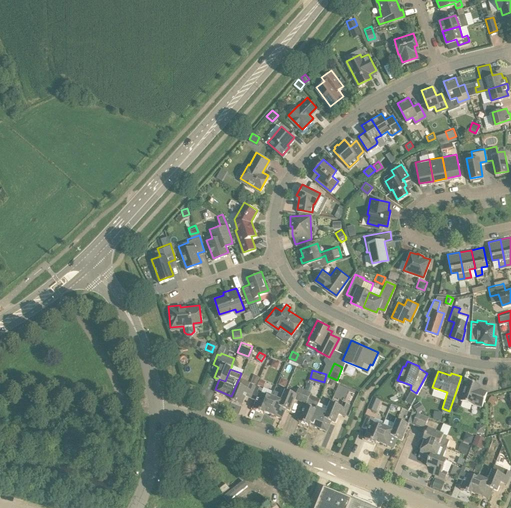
[(250,380),(240,376),(231,396),(230,397),(242,402),(245,394),(250,396),(255,384),(249,381),(250,380)]
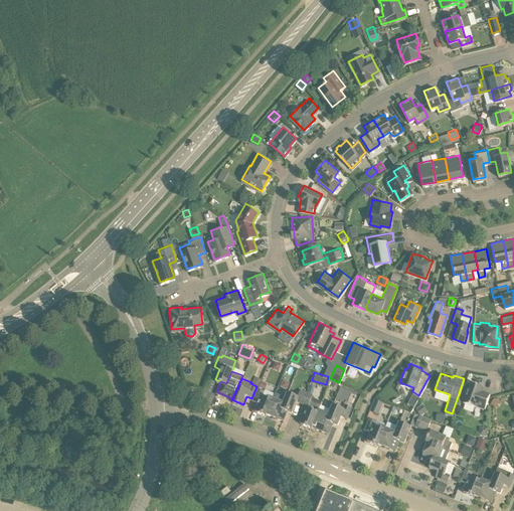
[(482,385),(470,380),(463,400),(476,404),(476,403),(485,406),(489,392),(481,389),(482,385)]
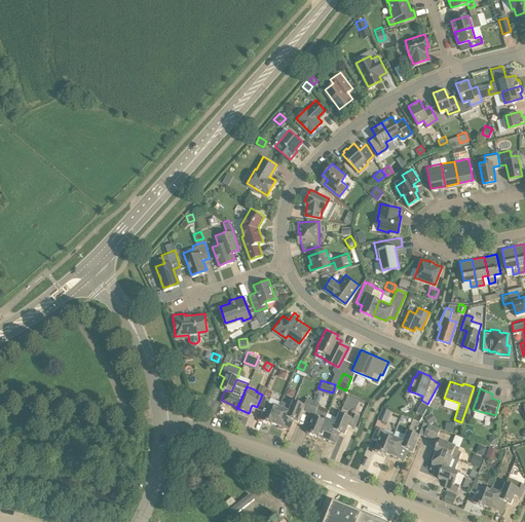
[(269,397),(268,397),(263,395),(262,395),(257,407),(263,409),(260,417),(271,422),(271,420),(277,406),(267,402),(269,397)]
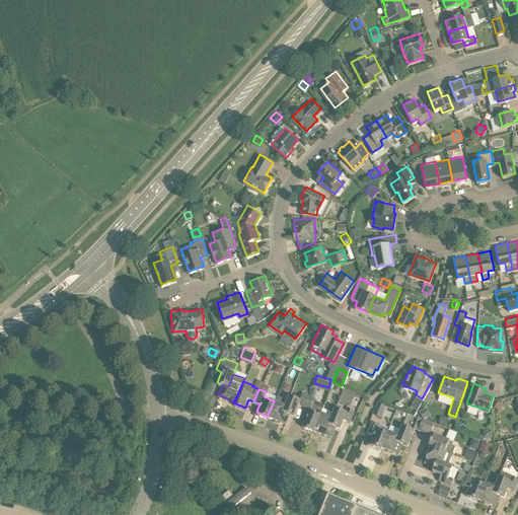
[(304,403),(308,393),(302,391),(299,397),(289,393),(287,397),(285,403),(283,409),(289,412),(294,414),(299,401),(304,403)]
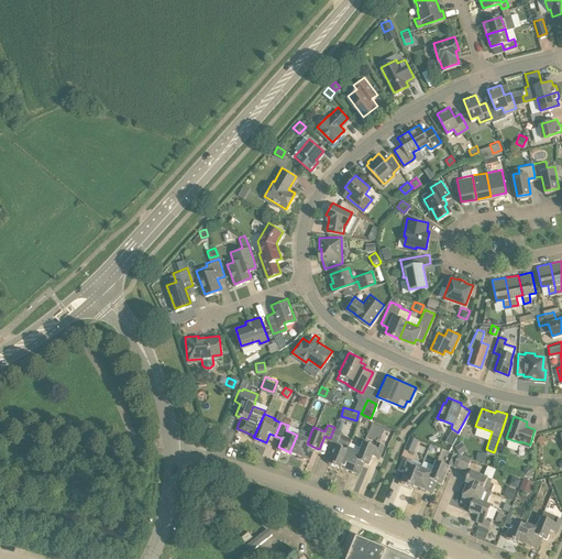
[(311,431),(300,427),(298,434),(297,433),(297,435),(290,450),(309,458),(313,447),(307,444),(309,438),(311,431)]
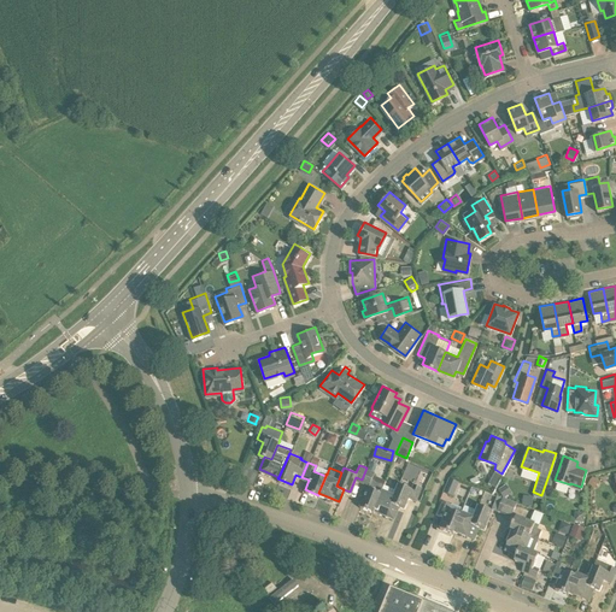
[(367,468),(362,480),(369,483),(373,472),(374,470),(367,468)]
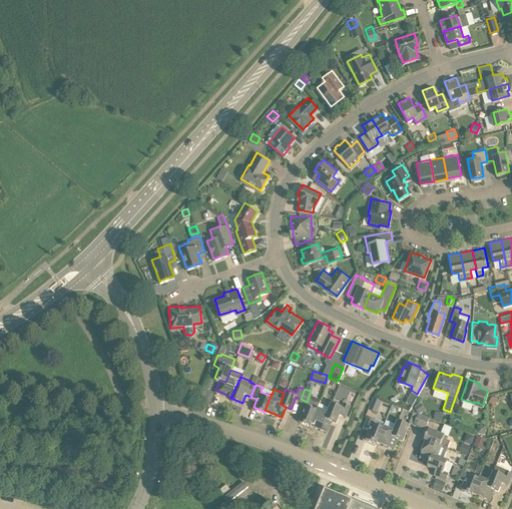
[(320,397),(310,393),(307,402),(306,404),(305,404),(299,420),(310,424),(311,423),(310,422),(316,409),(316,408),(319,401),(320,397)]
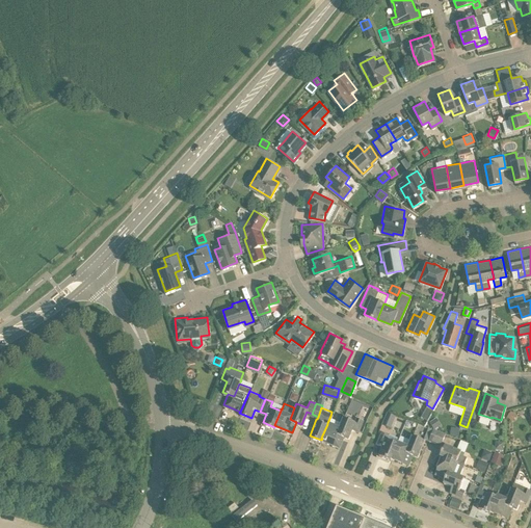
[(516,412),(510,407),(506,414),(512,418),(516,412)]
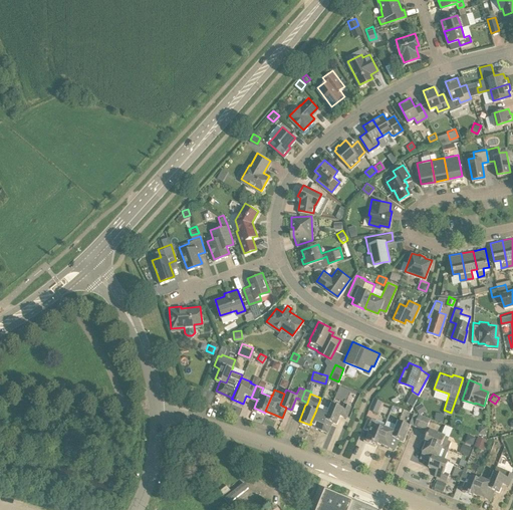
[(376,411),(381,399),(373,396),(368,407),(376,411)]
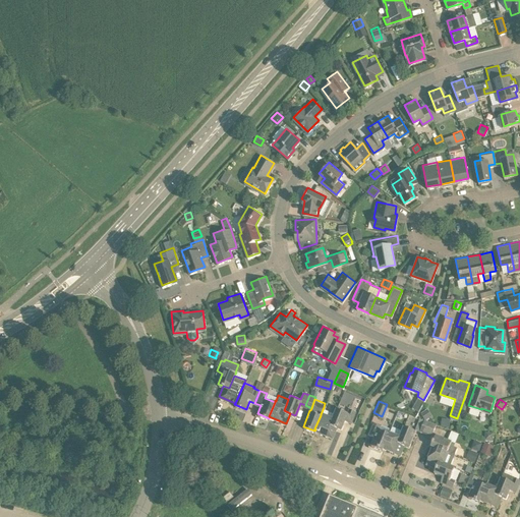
[(430,413),(426,406),(419,410),(424,417),(430,413)]
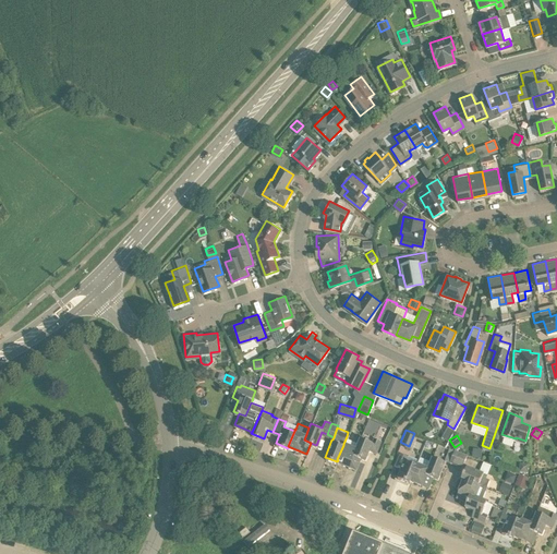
[(359,441),(347,436),(343,444),(343,445),(337,459),(338,460),(355,467),(360,456),(353,453),(356,446),(359,441)]
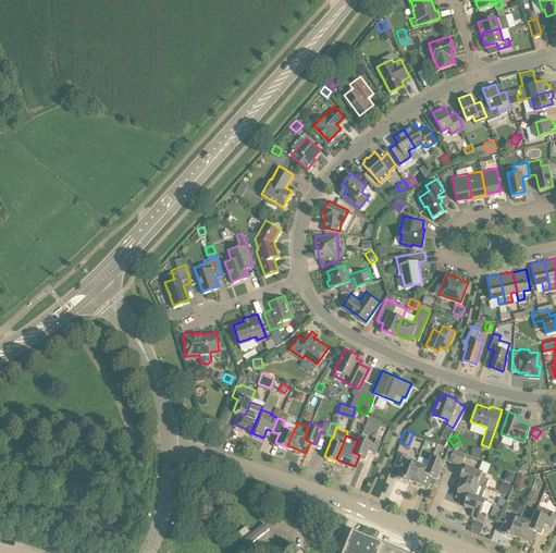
[(359,455),(365,457),(369,446),(375,449),(380,438),(373,435),(371,440),(359,435),(358,440),(356,445),(353,452),(359,455)]
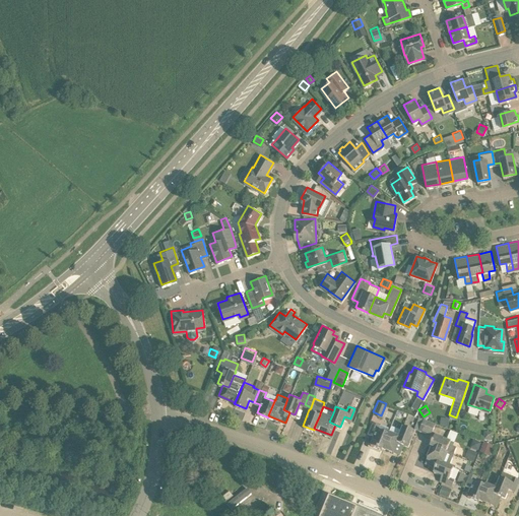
[(429,420),(423,417),(418,415),(414,426),(425,430),(429,420)]
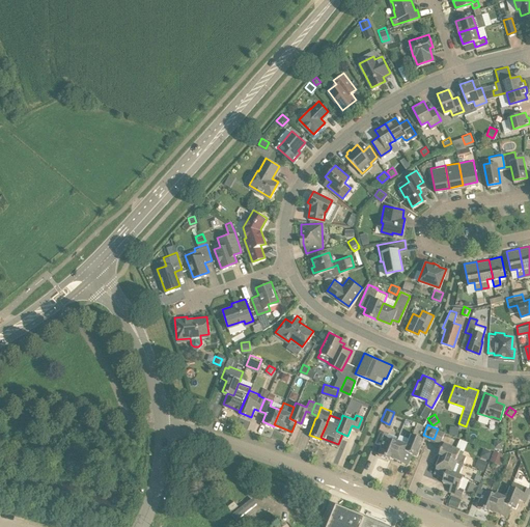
[(395,441),(385,437),(387,432),(381,428),(377,439),(382,442),(378,452),(389,456),(390,455),(395,441)]
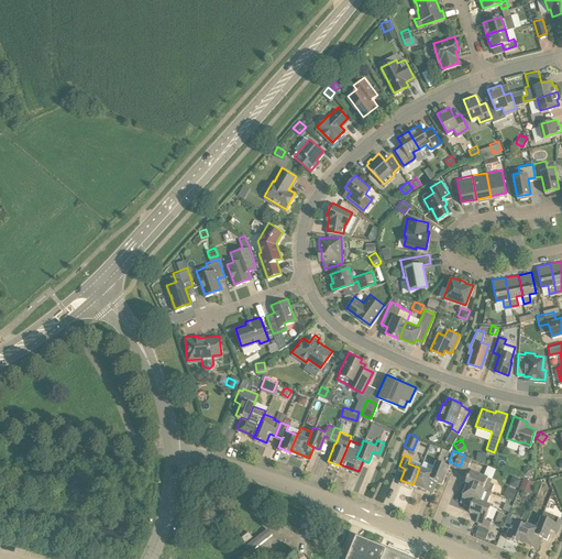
[(460,466),(465,468),(471,457),(464,455),(460,466)]
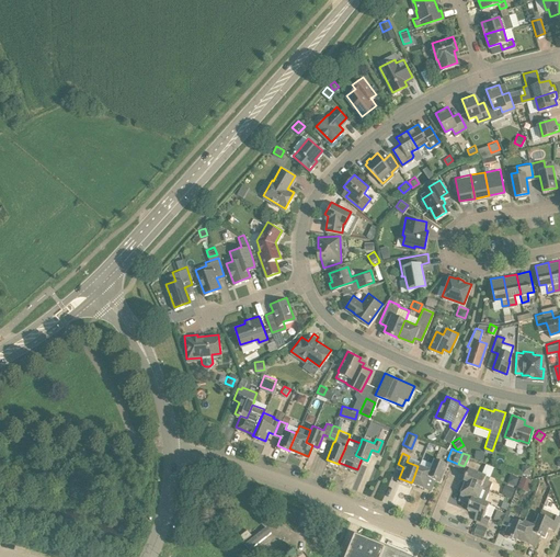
[(435,477),(440,479),(447,463),(435,457),(430,468),(431,468),(427,475),(435,477)]
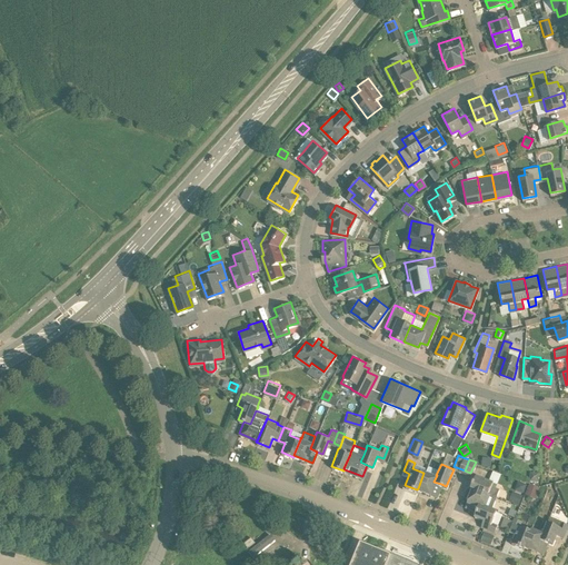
[(538,479),(538,471),(529,469),(528,478),(538,479)]
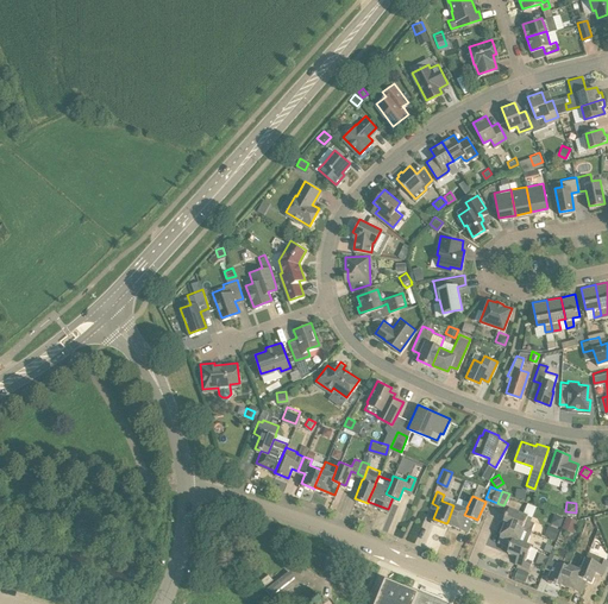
[(468,508),(467,508),(455,503),(453,505),(447,522),(467,529),(472,517),(464,515),(468,508)]
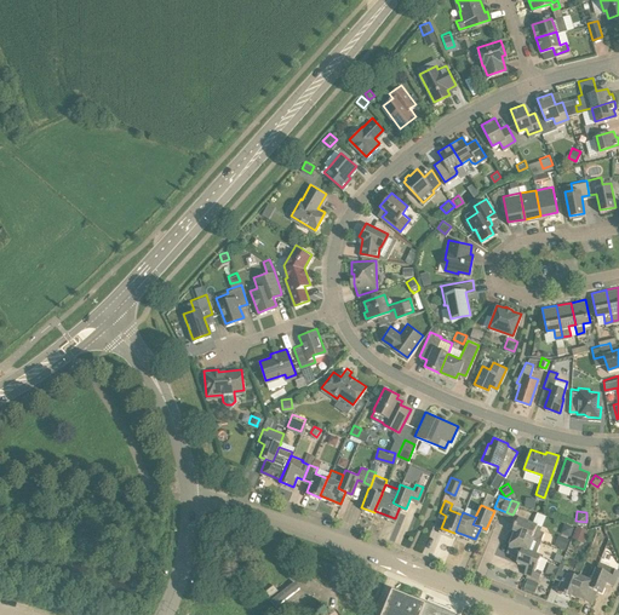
[(540,524),(537,523),(517,515),(513,529),(514,529),(515,529),(533,536),(540,539),(544,530),(539,528),(540,524)]
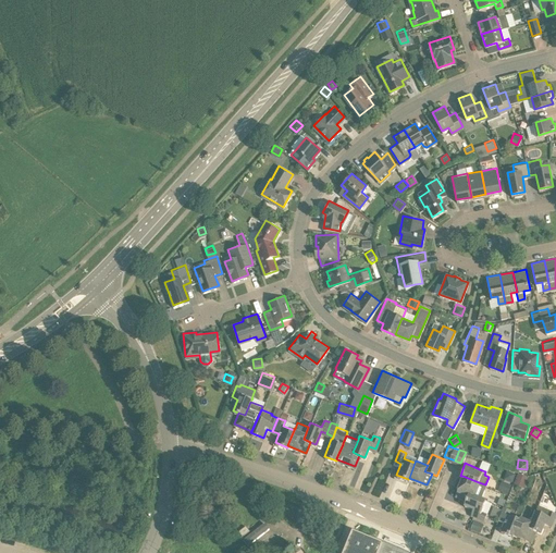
[(523,486),(528,475),(518,470),(514,481),(523,486)]
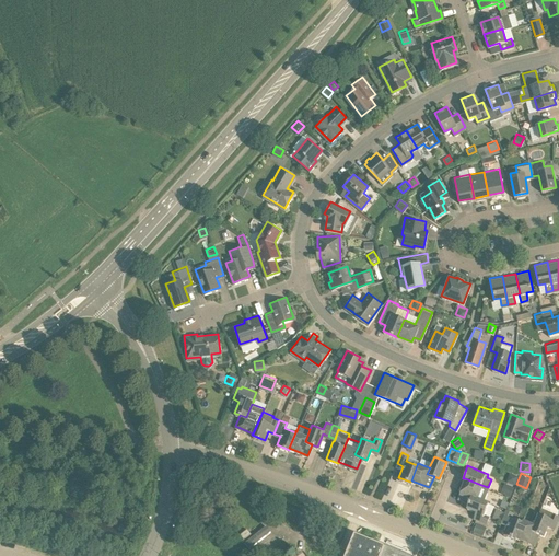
[(477,497),(481,485),(465,478),(464,478),(457,497),(468,501),(470,495),(477,497)]
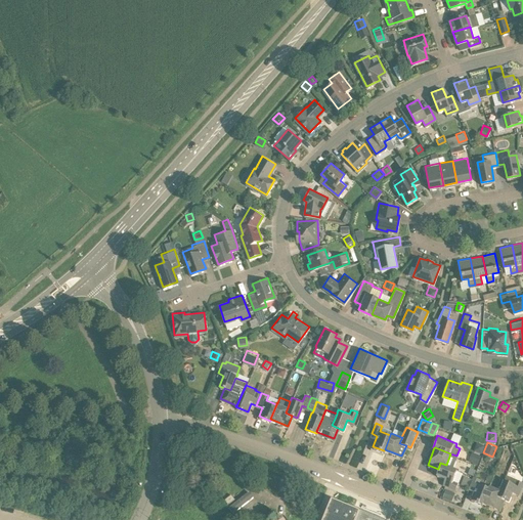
[(474,450),(470,460),(477,463),(481,453),(474,450)]
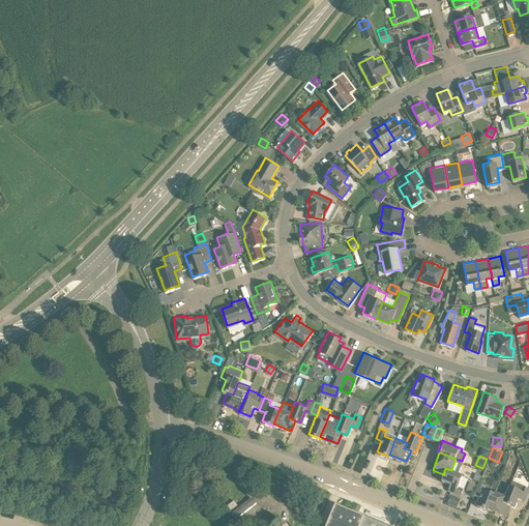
[(462,474),(451,470),(445,468),(443,474),(441,478),(451,484),(449,489),(460,493),(463,487),(458,485),(462,474)]
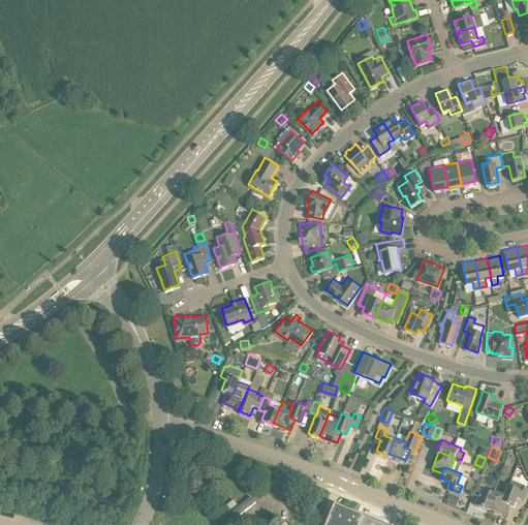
[(508,502),(514,504),(518,494),(523,496),(527,486),(521,483),(522,482),(510,477),(504,494),(502,499),(508,502)]
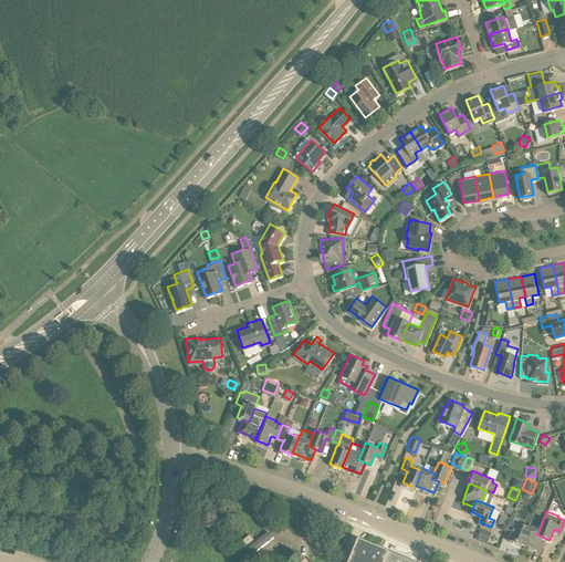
[(527,526),(526,526),(515,521),(518,516),(511,513),(505,527),(512,529),(509,539),(521,543),(521,541),(527,526)]
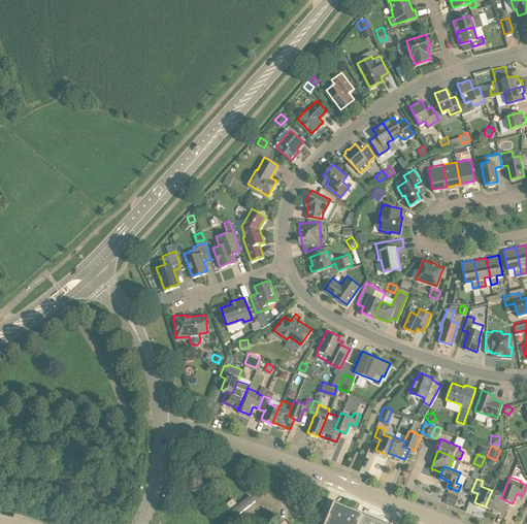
[(503,493),(492,489),(491,490),(492,490),(486,504),(503,512),(507,501),(501,498),(503,493)]
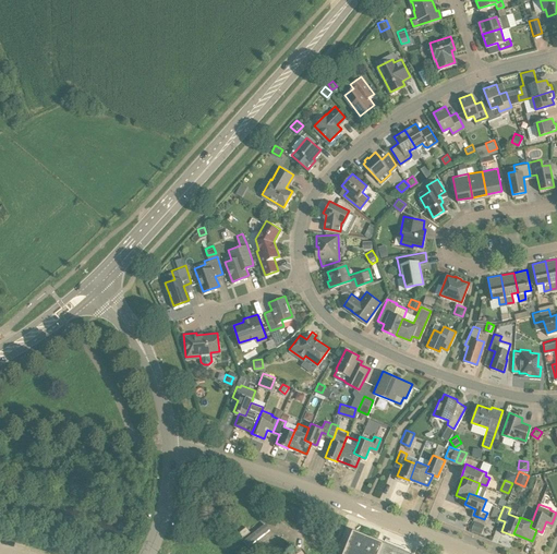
[(484,522),(474,519),(471,527),(481,531),(484,522)]
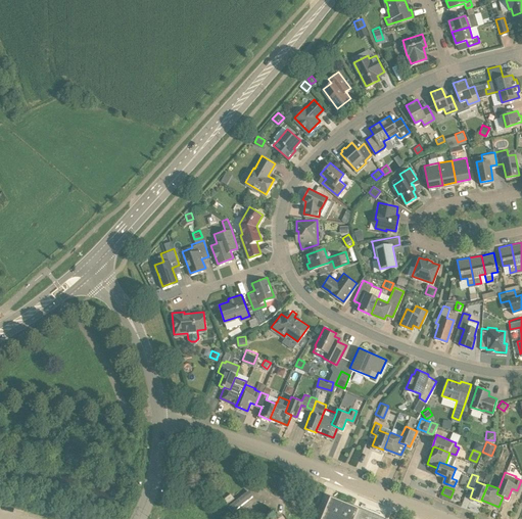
[(247,488),(227,505),(232,511),(252,494),(247,488)]
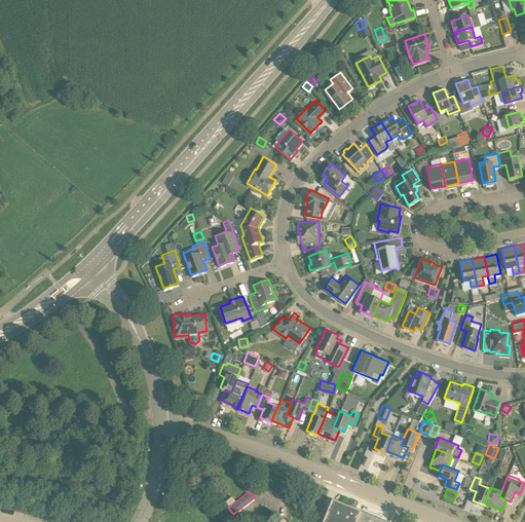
[(232,494),(231,494),(224,499),(226,504),(234,498),(232,494)]
